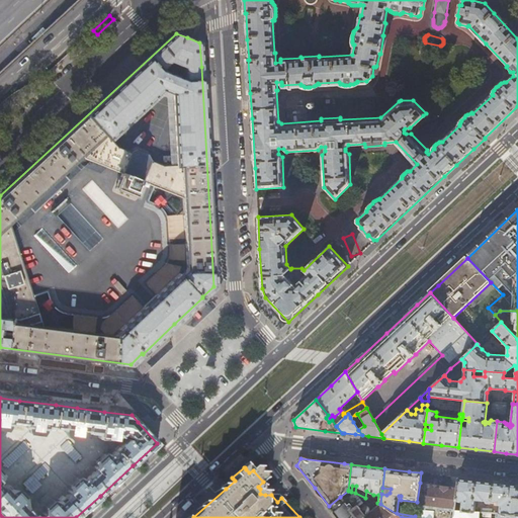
[(458,478),(457,484),(455,501),(462,502),(461,511),(475,512),(477,500),(485,501),(484,503),(486,504),(491,504),(493,503),(493,502),(500,503),(499,514),(517,514),(517,485),(499,483),(458,478)]
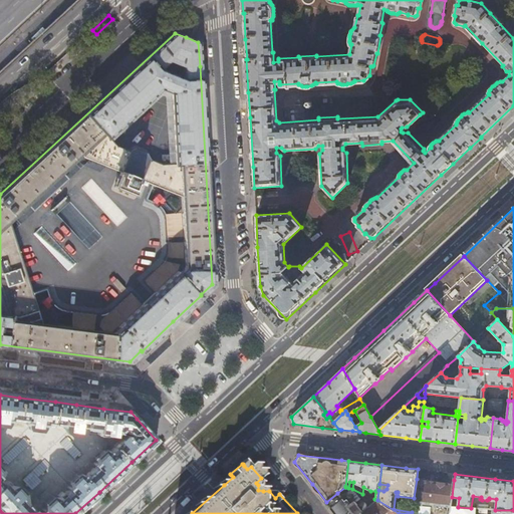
[(426,480),(417,479),(414,498),(413,502),(432,505),(435,481),(426,480)]
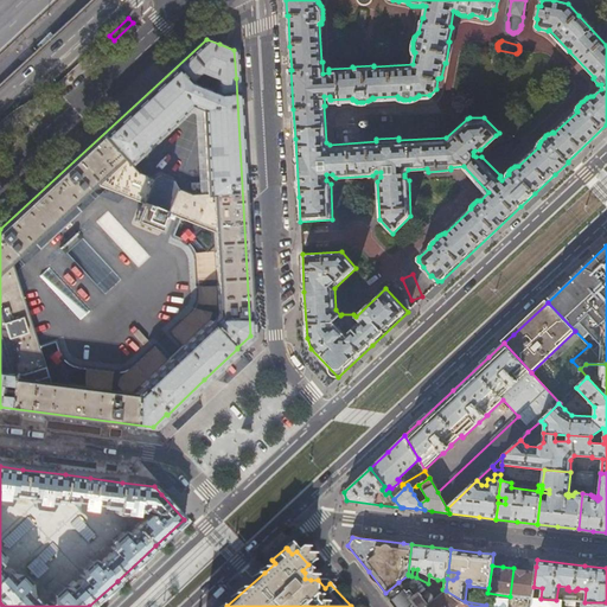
[(529,570),(513,568),(510,596),(509,606),(531,606),(532,599),(534,587),(536,567),(532,567),(529,567),(529,570)]
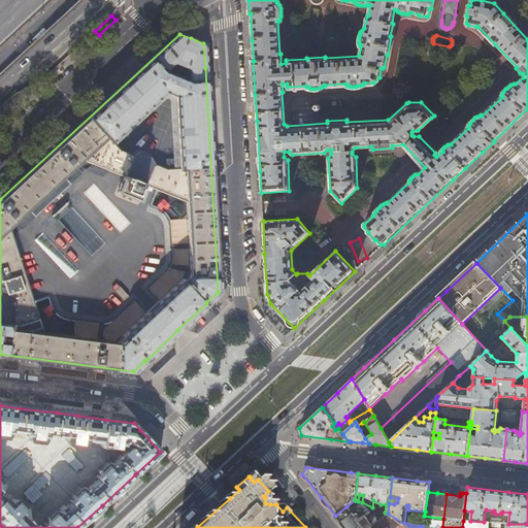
[(347,506),(335,516),(344,527),(368,527),(365,524),(369,521),(359,507),(358,507),(357,507),(356,507),(355,508),(355,509),(354,510),(354,512),(355,513),(355,514),(354,515),(347,506)]
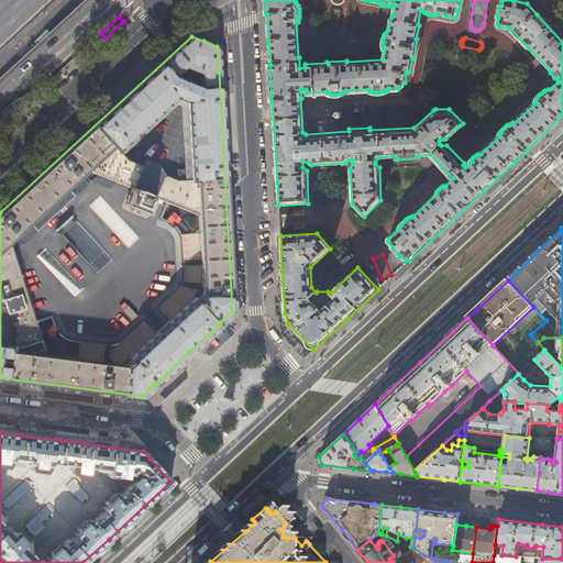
[(437,562),(414,548),(394,562),(437,562)]
